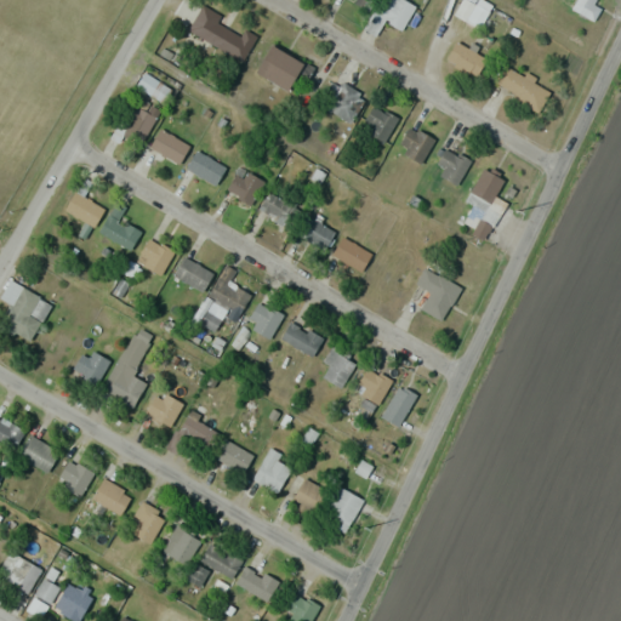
[(376,34),(385,20),(402,30),(415,7),(403,0),(379,0),(363,26),(376,34)]
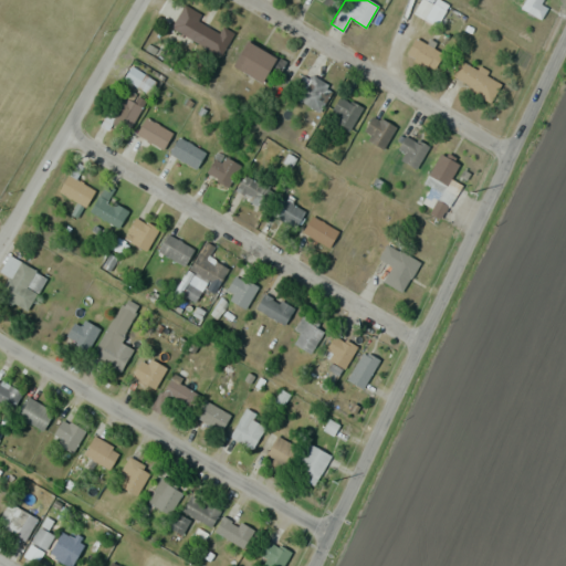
[(542,0),(525,0),(522,6),(542,17),(547,7),(541,2),(542,0)]
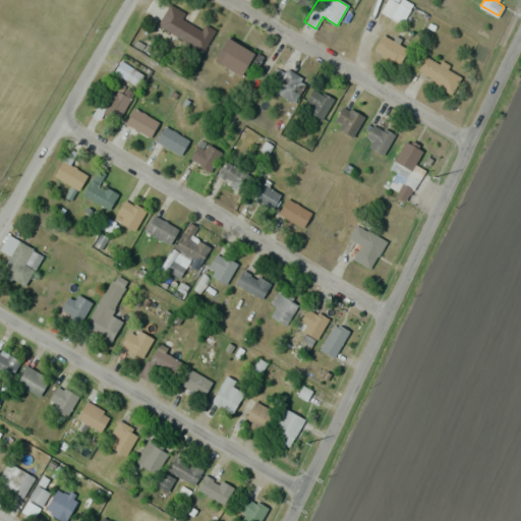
[(409,5),(399,1),(393,16),(403,20),(409,5)]
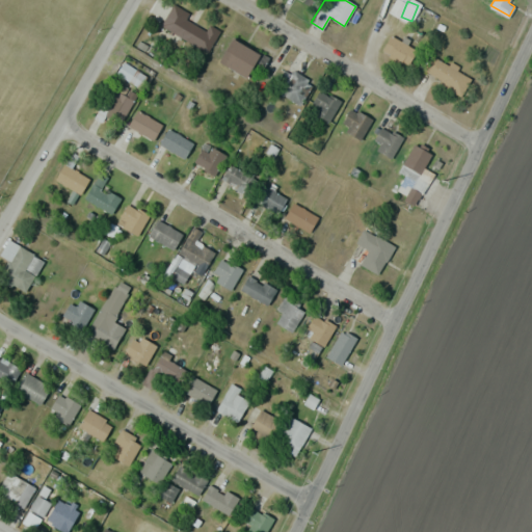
[(207,29),(185,20),(189,12),(171,4),(160,29),(209,51),(218,29),(209,25),(207,29)]
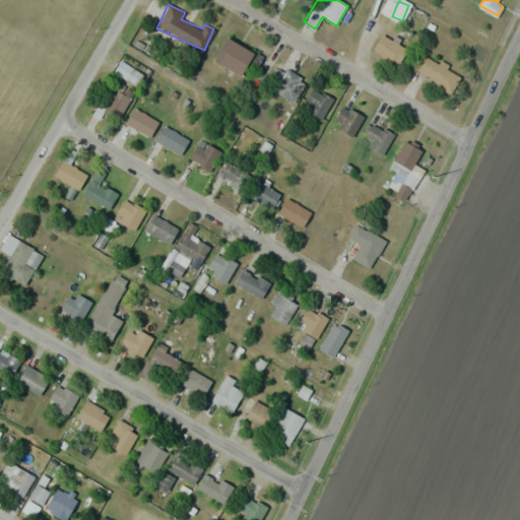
[(396,64),(406,51),(384,34),(373,47),(396,64)]
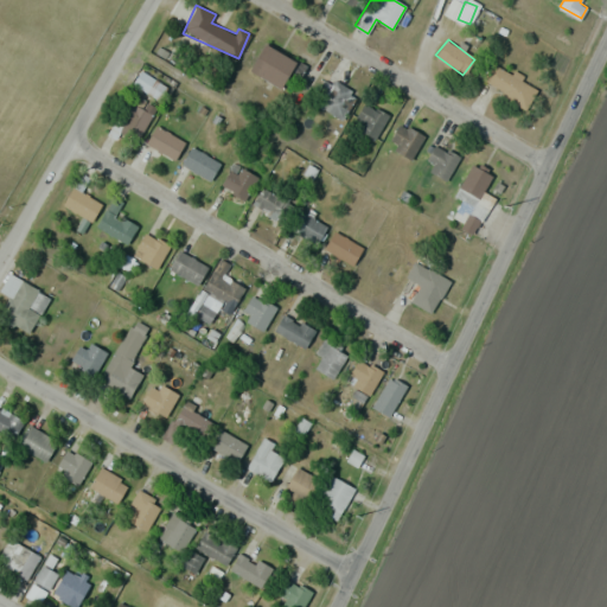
[(306,66),(264,44),(250,71),(282,88),(288,78),(296,83),(306,66)]
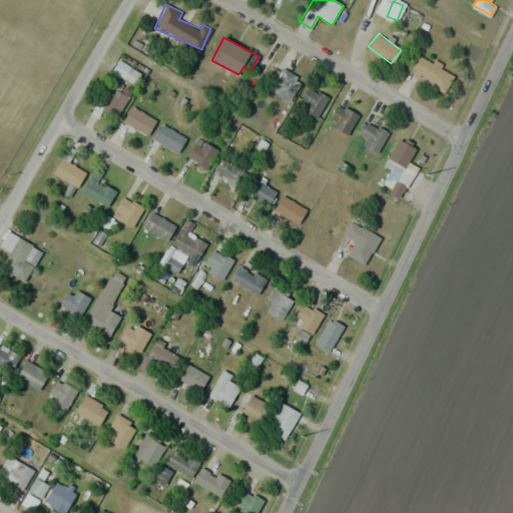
[(444,92),(454,75),(417,52),(407,68),(444,92)]
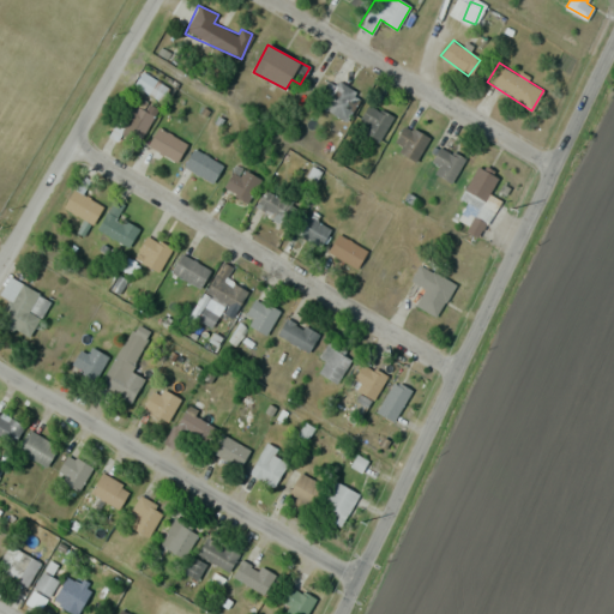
[(161,101),(169,89),(143,71),(134,83),(161,101)]
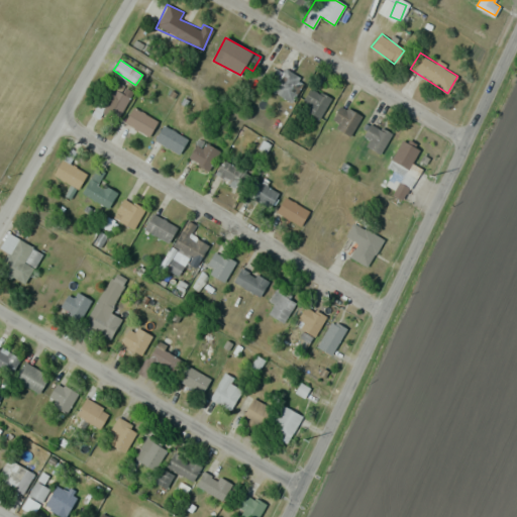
[(275,69),(270,93),(296,99),(302,76),(275,69)]
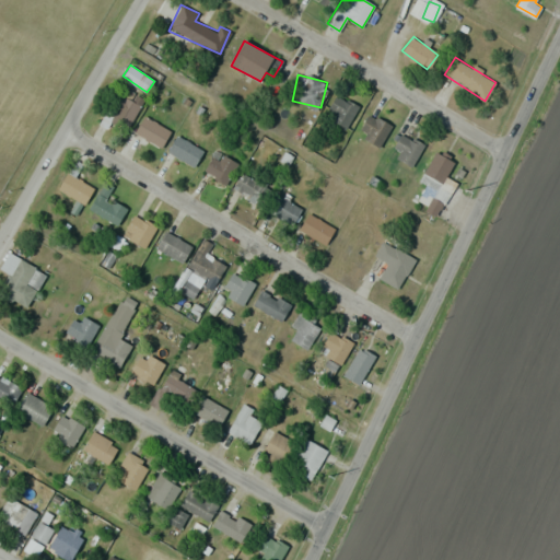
[(109,116),(128,127),(140,105),(123,94),(109,116)]
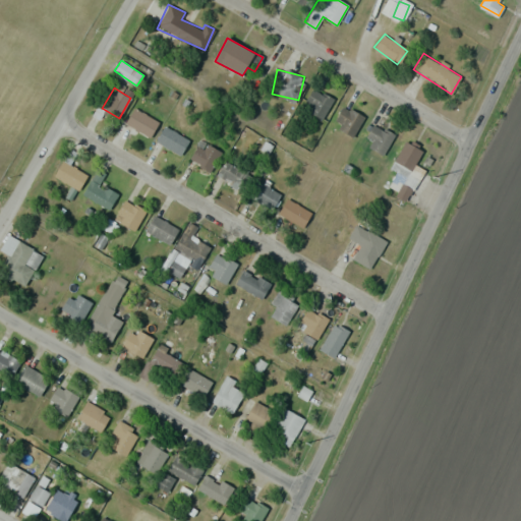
[(334,99),(313,88),(302,109),(322,119),(334,99)]
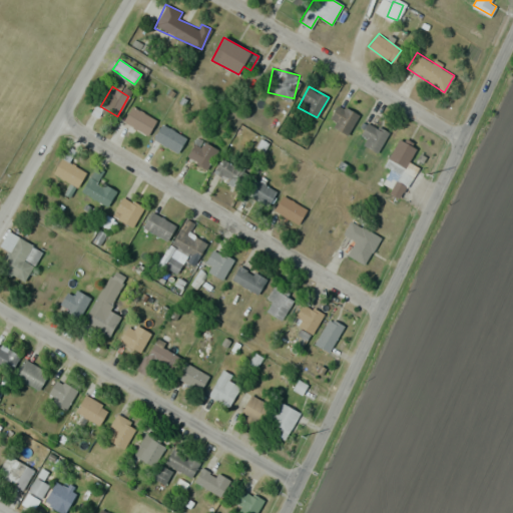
[(358,114),(339,104),(328,123),(348,134),(358,114)]
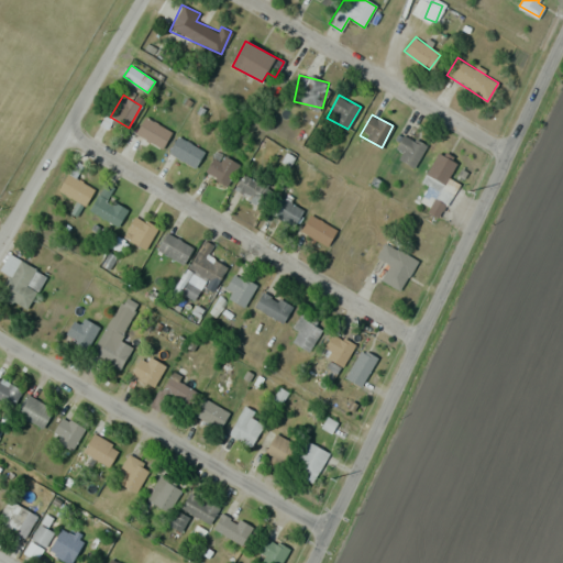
[(172,131),(145,116),(135,133),(162,148),(172,131)]
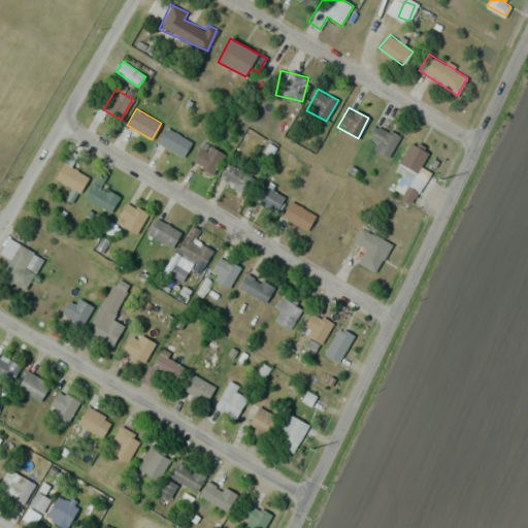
[(388,157),(399,137),(381,125),(368,144),(388,157)]
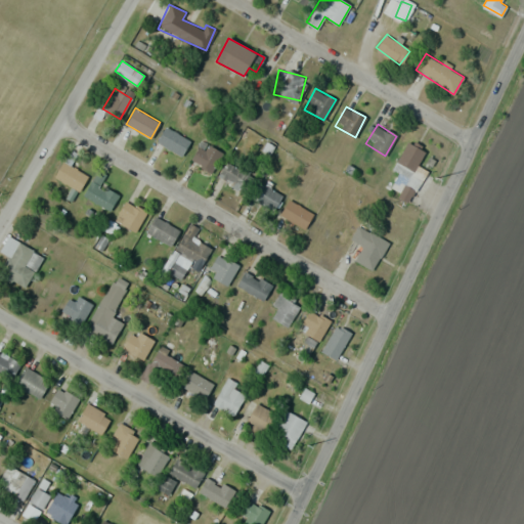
[(157,141),(180,157),(190,141),(166,126),(157,141)]
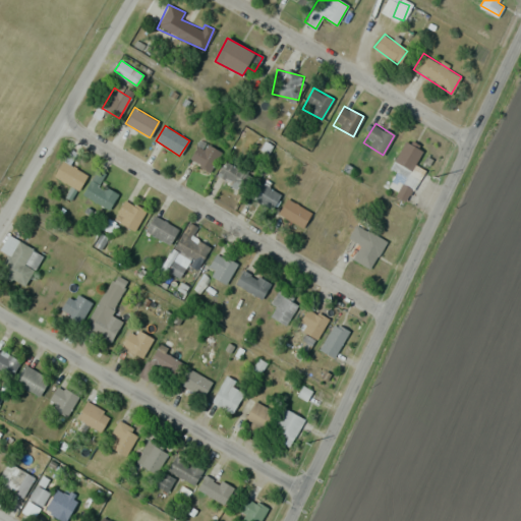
[(422,149),(405,140),(391,169),(406,176),(397,195),(408,200),(423,169),(415,165),(422,149)]
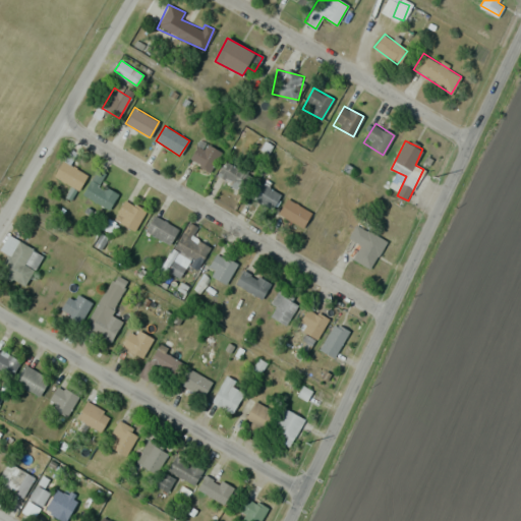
[(221,152),(207,143),(194,164),(209,172),(221,152)]
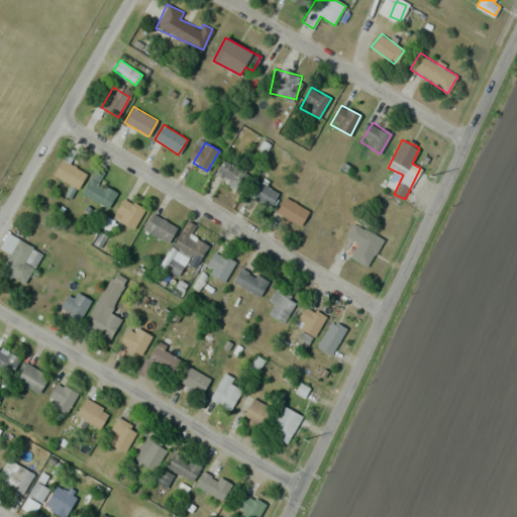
[(238,191),(249,176),(224,159),(213,174),(238,191)]
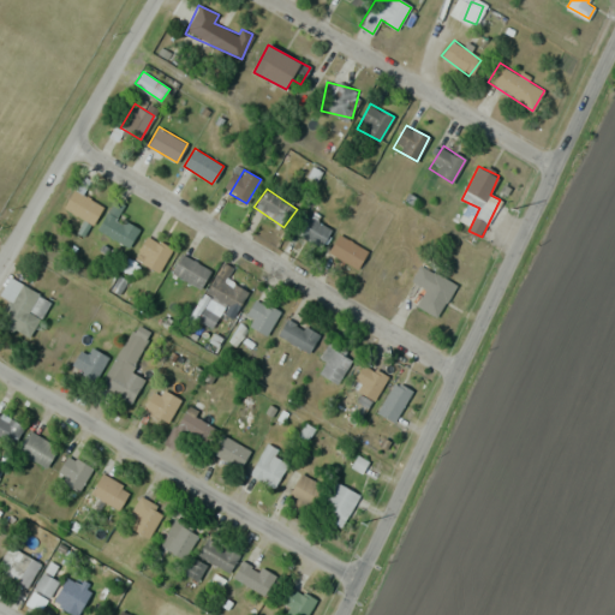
[(93,225),(103,207),(75,190),(64,207),(93,225)]
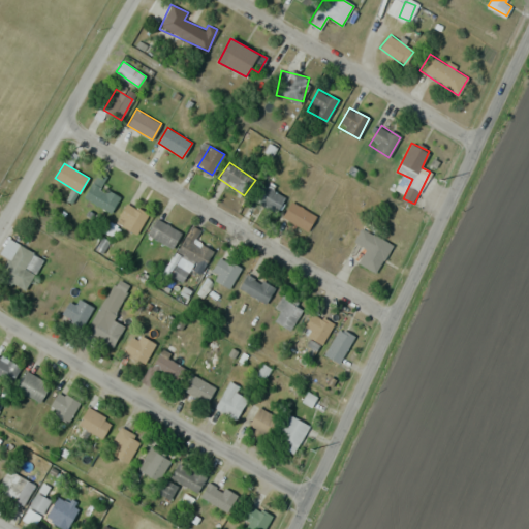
[(119,199),(102,183),(106,179),(100,174),(84,191),(106,214),(119,199)]
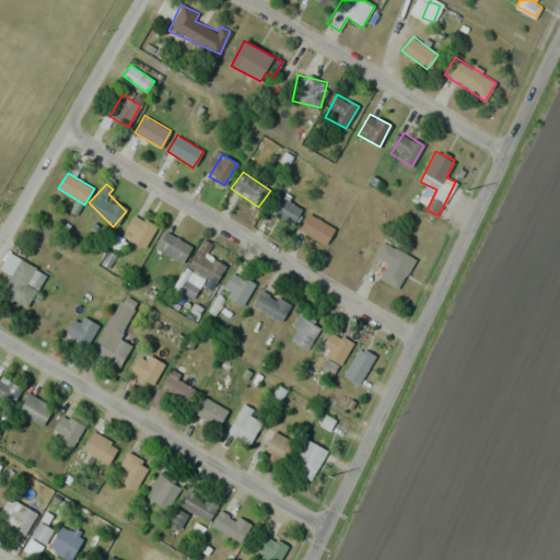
[(293,225),(302,208),(277,195),(268,211),(293,225)]
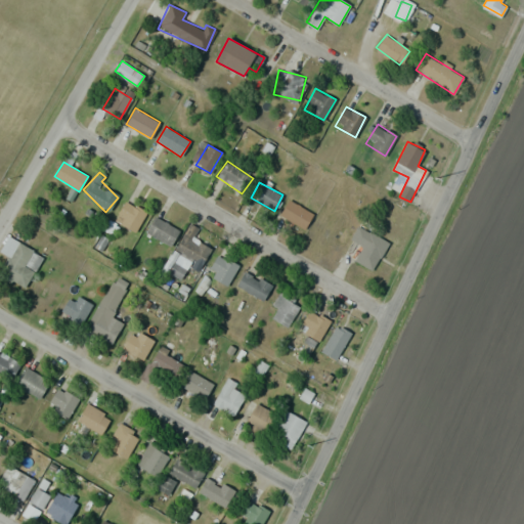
[(304,229),(313,215),(290,199),(279,213),(304,229)]
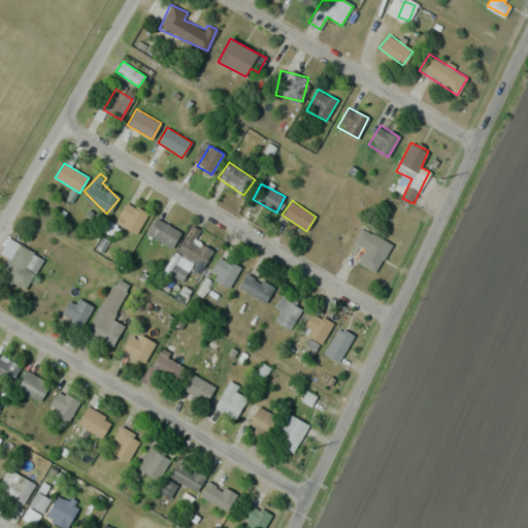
[(135,233),(147,213),(128,201),(116,221),(135,233)]
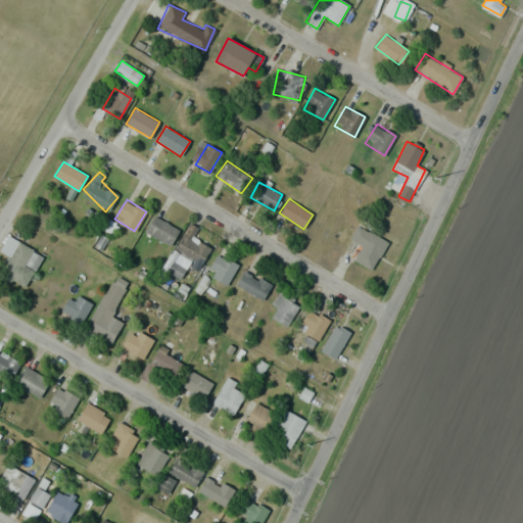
[(179,230),(154,215),(145,231),(170,245),(179,230)]
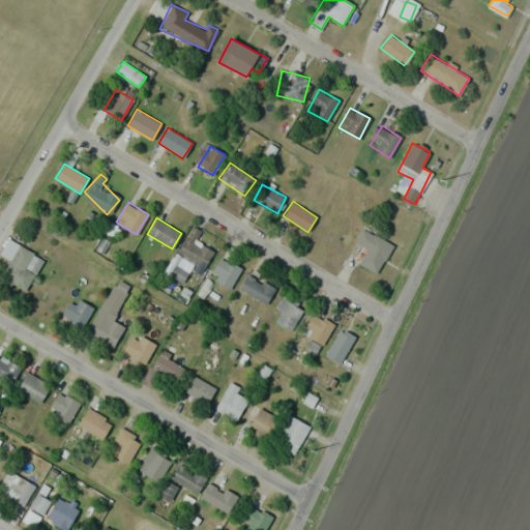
[(178,251),(204,267),(213,252),(194,240),(199,232),(193,228),(178,251)]
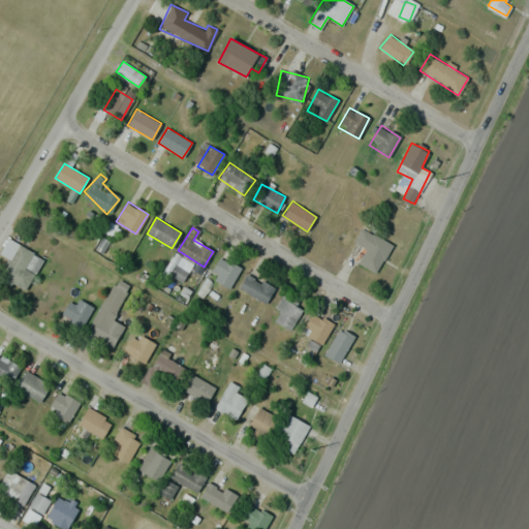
[(353,241),(366,248),(358,263),(376,273),(392,244),(361,227),(353,241)]
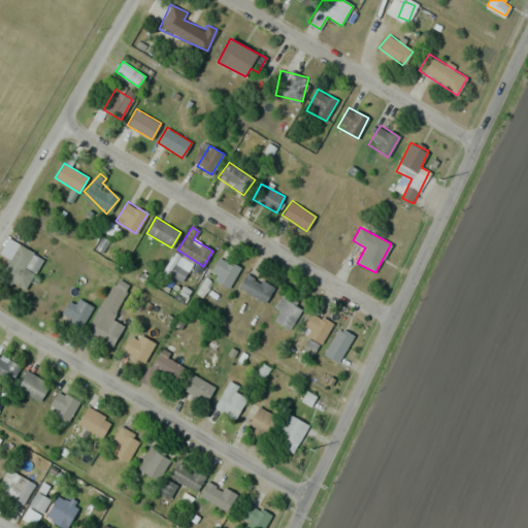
[(0,272),(0,276),(25,291),(43,258),(8,238),(0,253),(8,258),(0,272)]
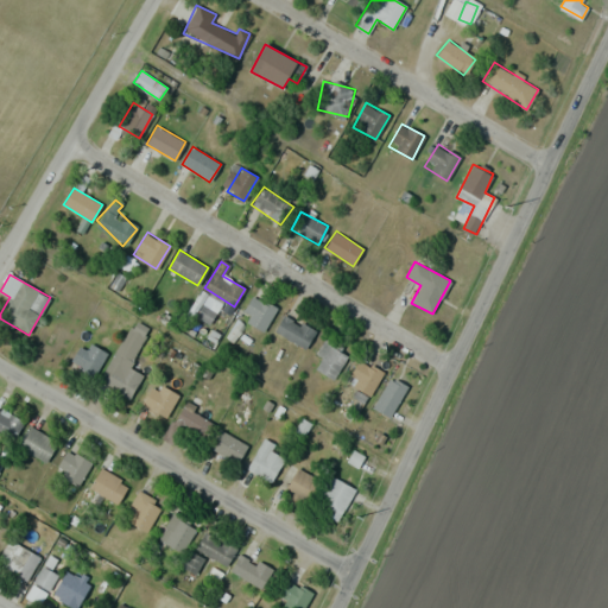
[(210,324),(221,302),(204,295),(194,317),(210,324)]
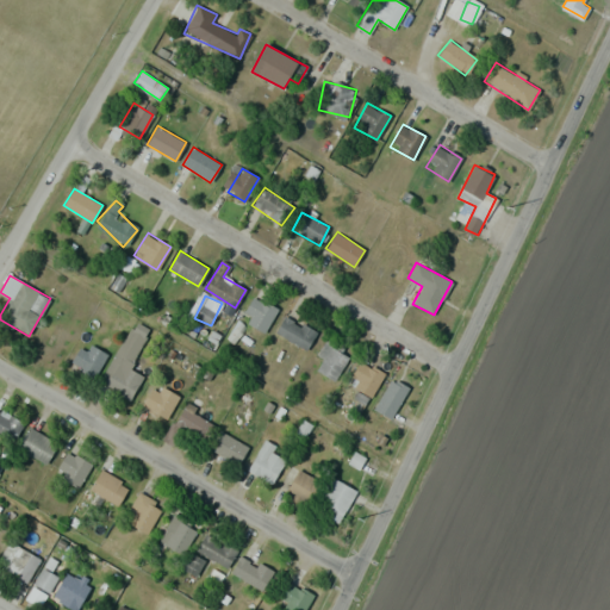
[(278,309),(254,296),(242,318),(265,331),(278,309)]
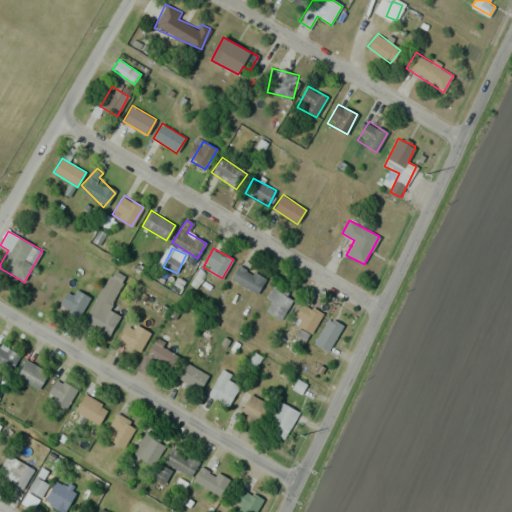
[(266,279),(239,264),(231,279),(257,294),(266,279)]
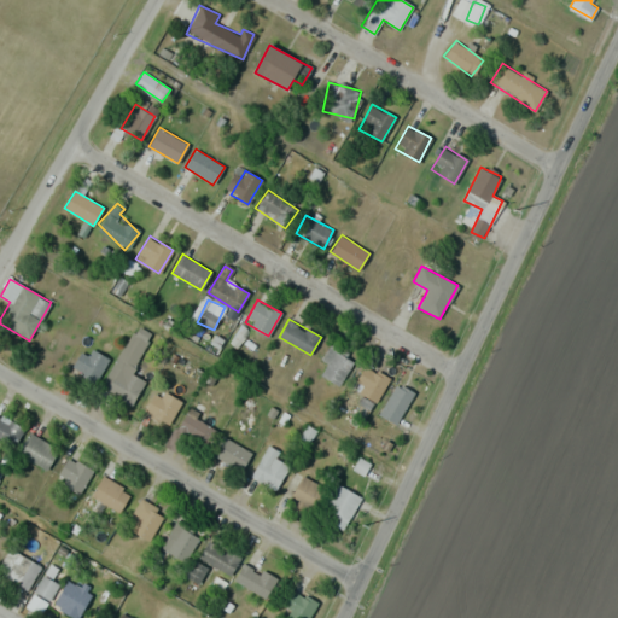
[(153,333),(136,324),(100,386),(132,404),(145,382),(130,373),(153,333)]
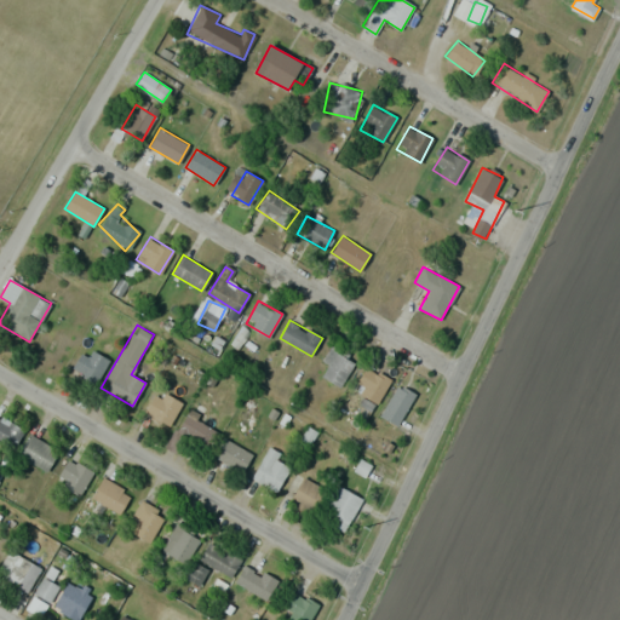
[(316,373),(339,386),(356,361),(333,346),(316,373)]
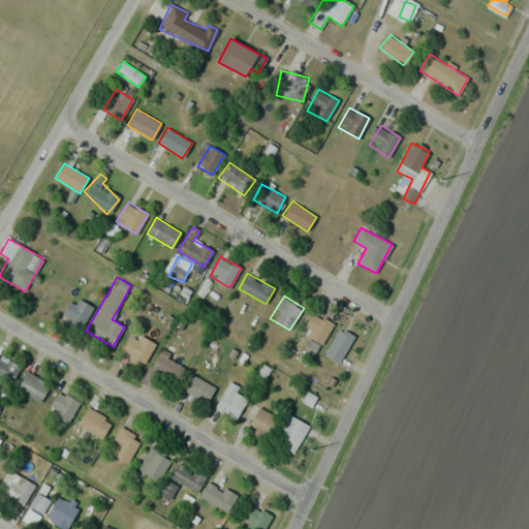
[(74,305),(67,302),(61,315),(83,325),(93,306),(78,299),(74,305)]
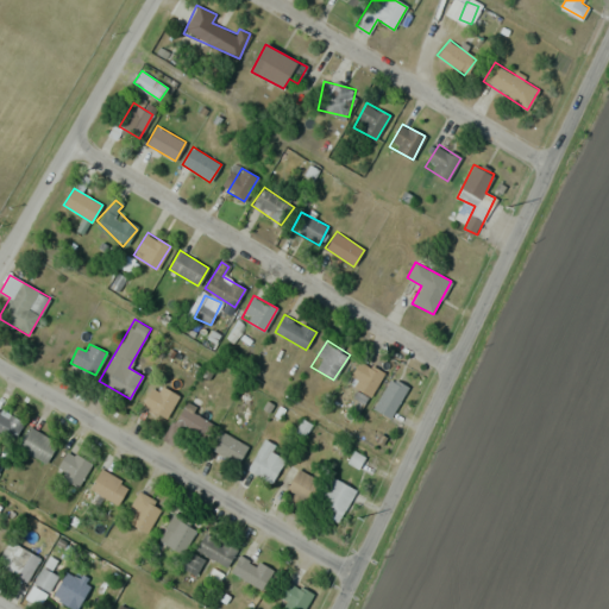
[(383,372),(359,360),(349,385),(371,396),(383,372)]
